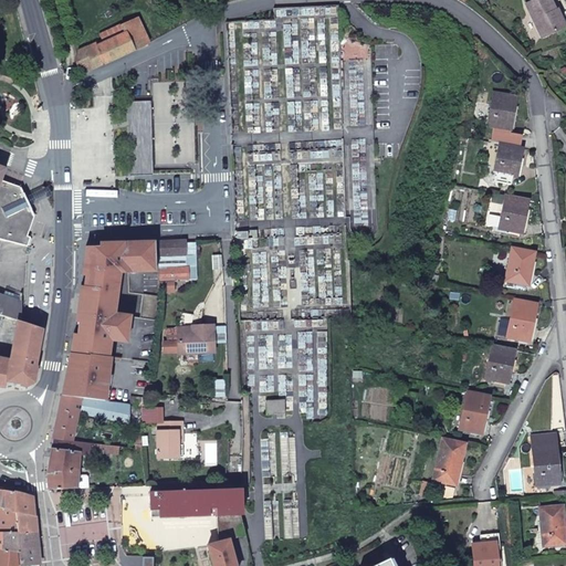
[(543,35),(563,25),(553,9),(556,8),(552,0),(528,0),(525,2),(543,35)]
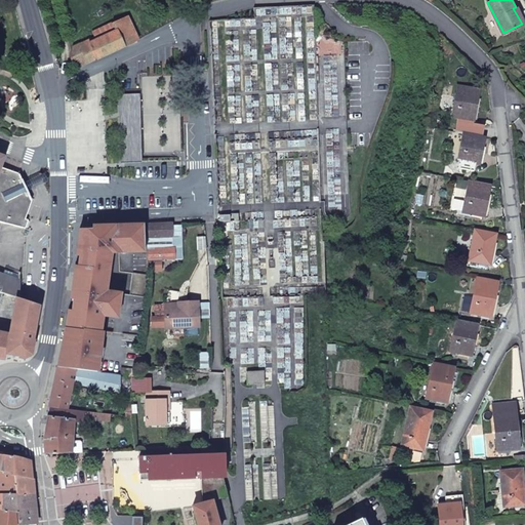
[(513,8),(522,24),(524,23),(524,21),(516,7),(513,8)]
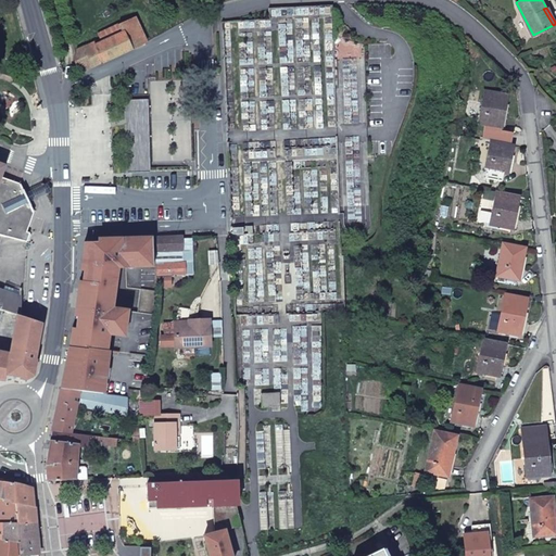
[(98,66),(147,45),(136,20),(119,27),(123,35),(102,43),(96,47),(100,57),(95,59),(98,66)]
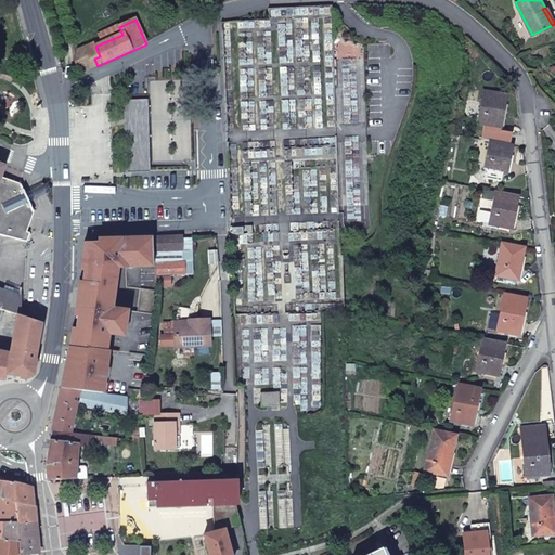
[(98,35),(102,43),(123,35),(119,27),(119,26),(98,35)]
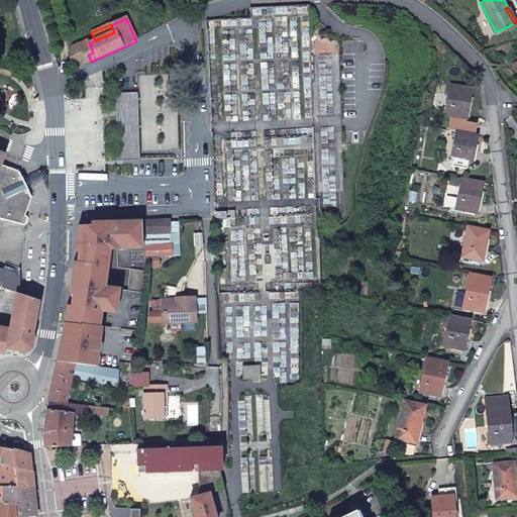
[(75,70),(91,62),(88,55),(93,53),(89,43),(88,40),(73,46),(71,60),(75,70)]
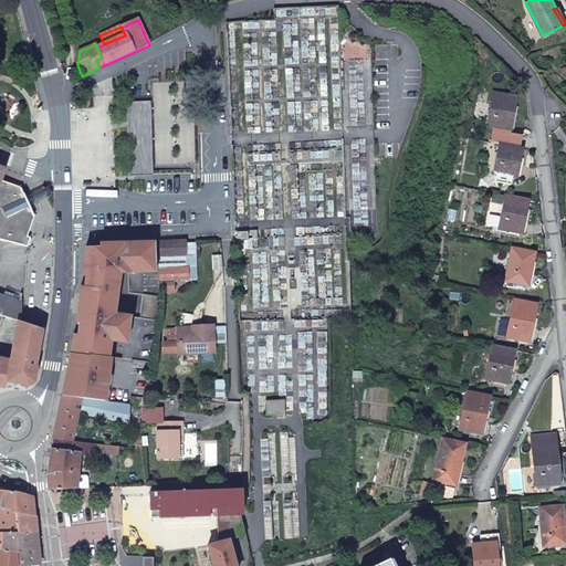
[(516,97),(493,94),(486,126),(506,130),(510,132),(516,97)]
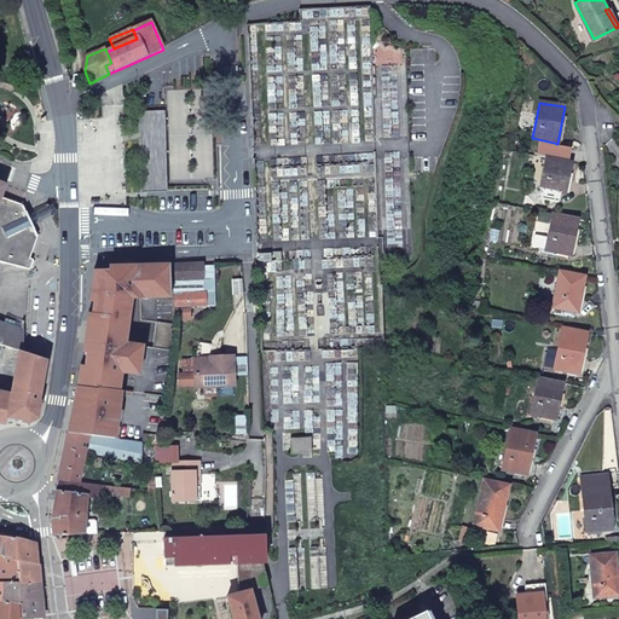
[(158,113),(140,113),(143,192),(161,192),(158,113)]
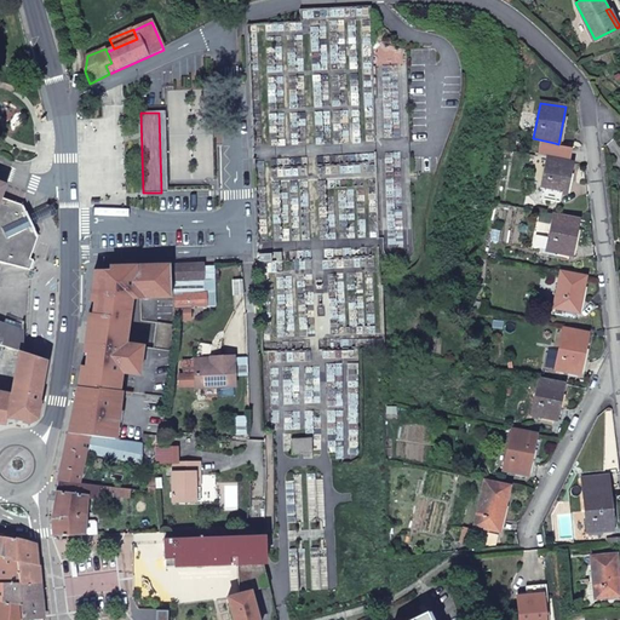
[(558,144),(555,143),(551,159),(569,162),(572,149),(558,147),(558,144)]
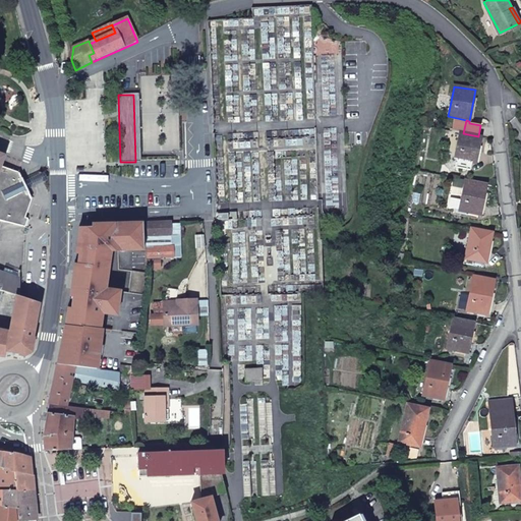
[(463,133),(460,132),(454,160),(456,160),(455,168),(470,171),(471,163),(475,164),(480,137),(478,136),(463,133)]
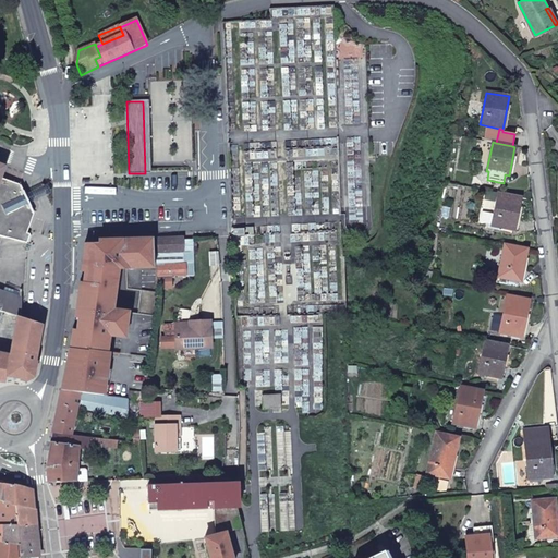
[(17,184),(0,178),(0,235),(24,242),(31,211),(27,205),(24,207),(23,203),(26,202),(23,193),(19,195),(16,191),(21,189),(17,184)]
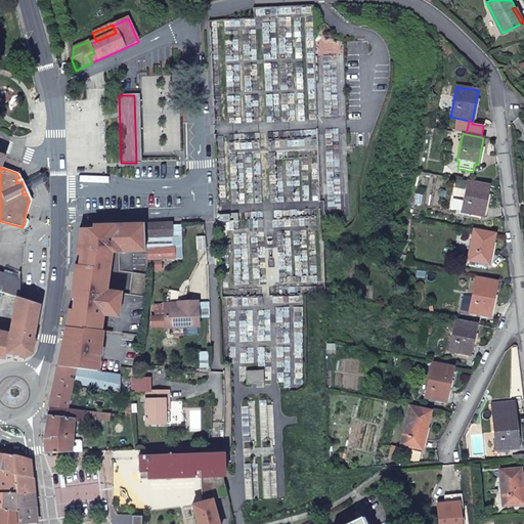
[(41,172),(22,181),(25,189),(45,180),(41,172)]
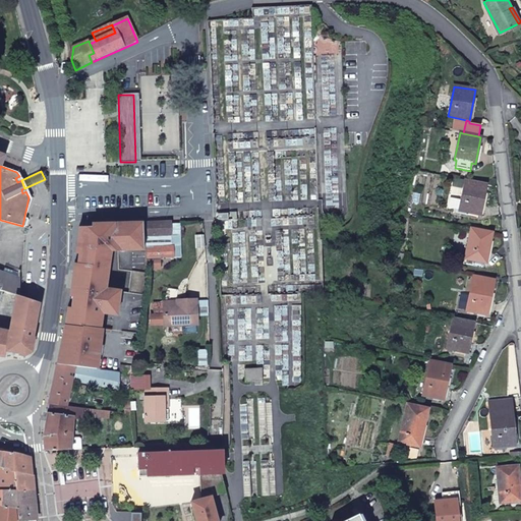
[(479,215),(485,184),(465,180),(459,211),(479,215)]
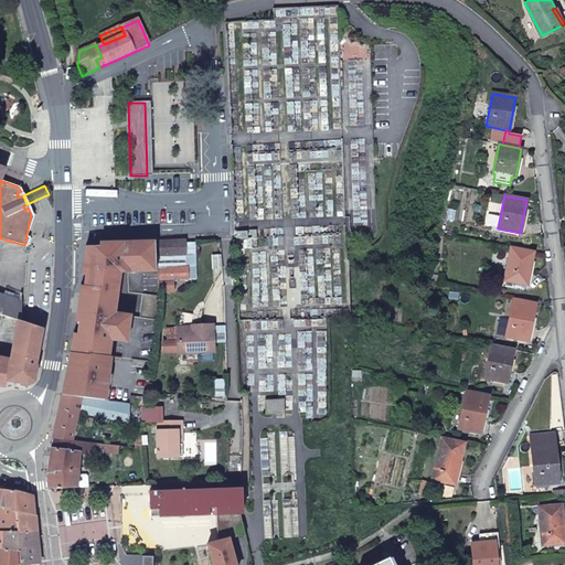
[(185,241),(155,242),(155,255),(160,255),(185,255),(185,241)]
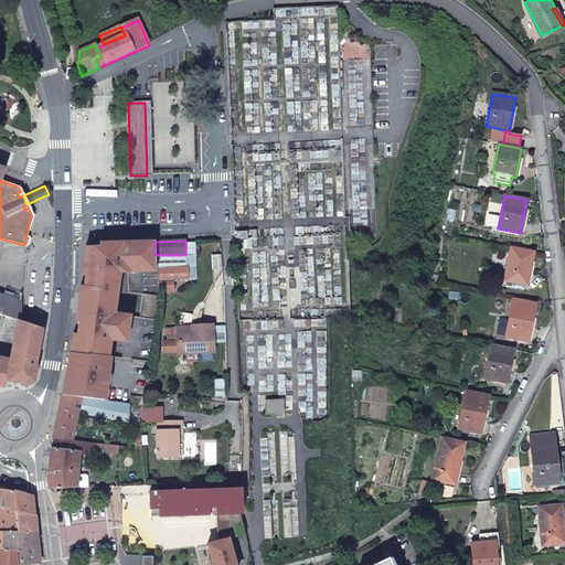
[(73,333),(71,352),(105,356),(106,349),(108,347),(110,340),(112,331),(126,333),(135,334),(137,317),(113,313),(119,272),(155,268),(153,242),(136,243),(136,245),(123,246),(123,243),(116,243),(115,254),(115,258),(107,258),(107,247),(99,247),(88,247),(88,254),(84,257),(83,265),(86,269),(85,276),(84,287),(83,294),(80,297),(76,315),(80,318),(77,334),(73,333)]
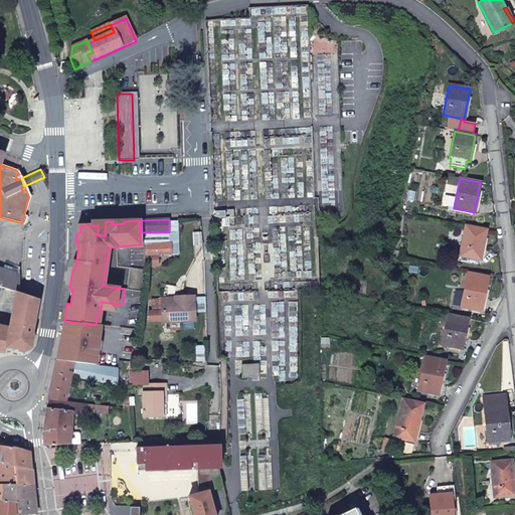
[(105,231),(106,221),(91,222),(91,225),(98,225),(98,235),(105,235),(105,231)]
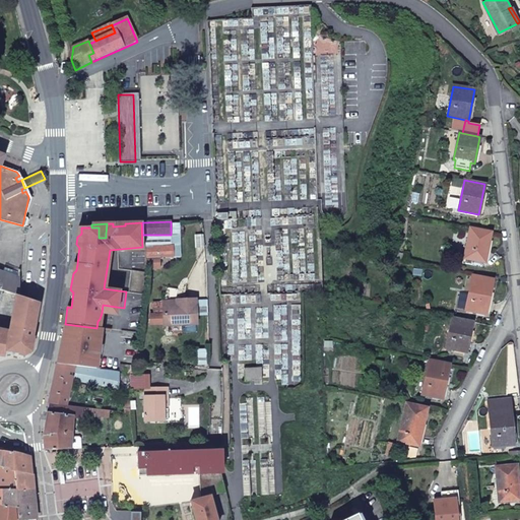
[(491,233),(469,229),(463,259),(484,263),(491,233)]
